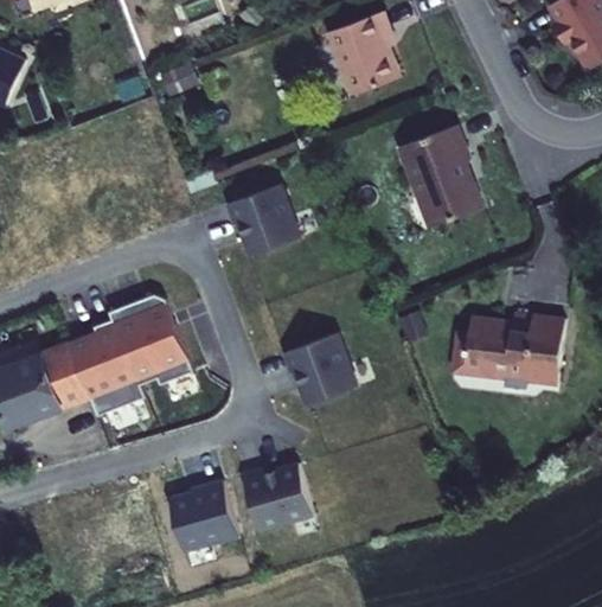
[(565,39),(584,69),(601,58),(601,5),(599,0),(551,0),(544,4),(555,20),(549,24),(559,43),(565,39)]
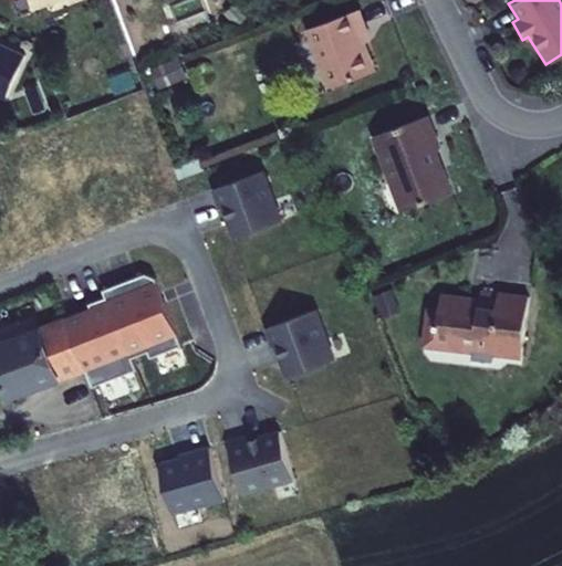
[(302,31),(324,87),(367,72),(352,31),(360,30),(352,11),(302,31)]
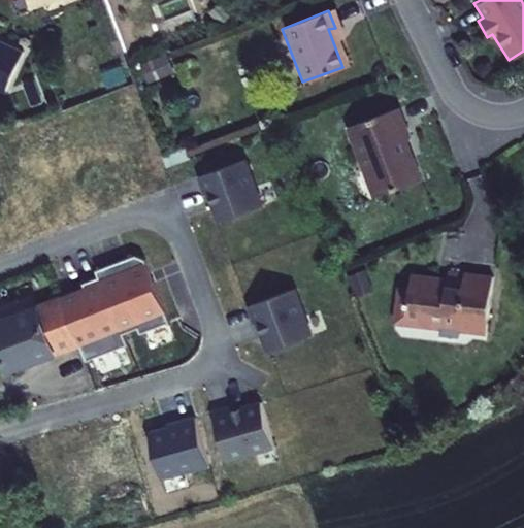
[(0,90),(3,92),(21,53),(0,43),(0,90)]
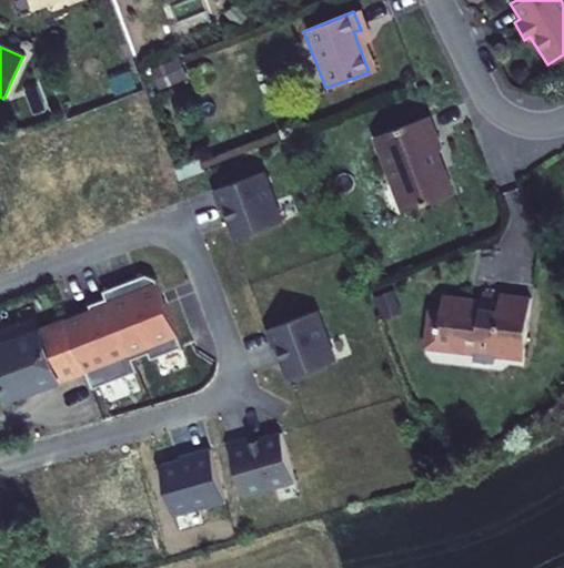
[(437,150),(425,117),(372,137),(390,183),(396,181),(408,210),(450,193),(441,170),(439,170),(432,155),(434,155),(437,150)]
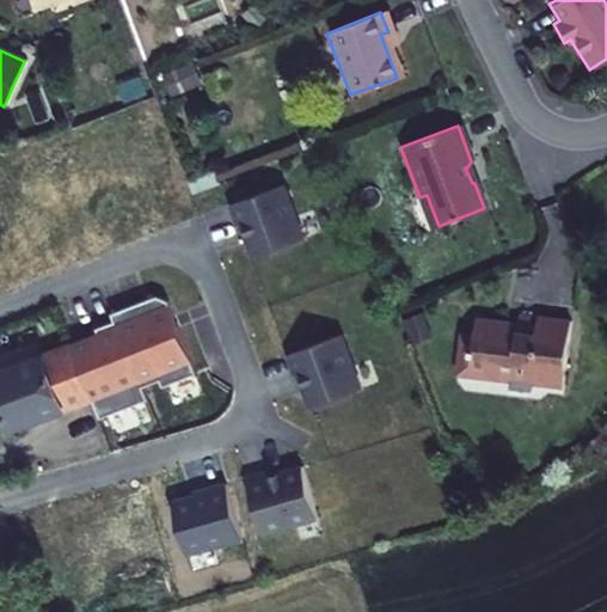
[(280,184),(227,204),(234,225),(239,222),(244,233),(241,234),(251,257),(300,238),(280,184)]
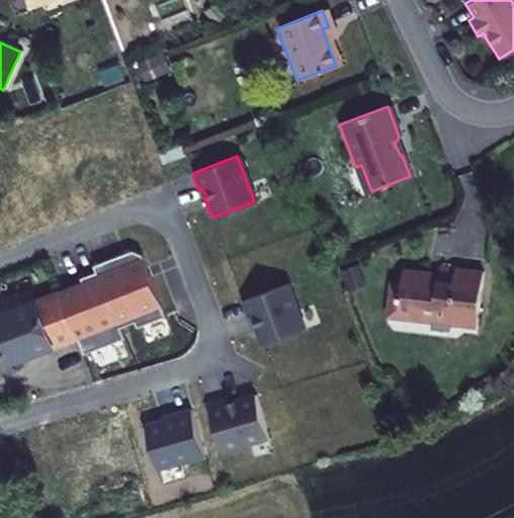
[(80,285),(57,294),(73,335),(80,354),(120,339),(116,328),(132,322),(134,328),(162,317),(139,255),(129,252),(90,266),(93,273),(77,279),(80,285)]
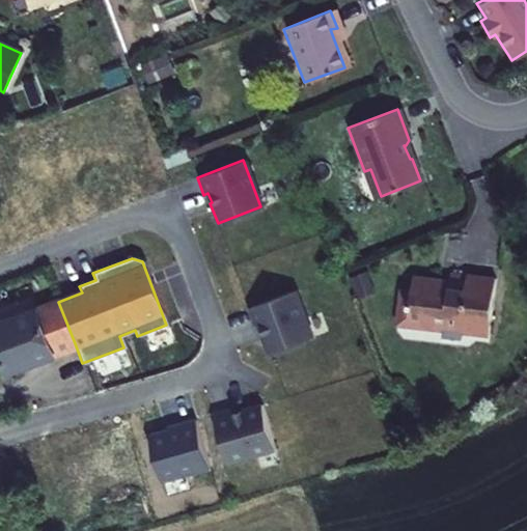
[(454,331),(469,333),(470,327),(482,329),(490,278),(444,273),(443,280),(442,285),(432,283),(432,279),(407,276),(405,290),(394,288),(390,320),(436,326),(435,337),(453,340),(454,331)]
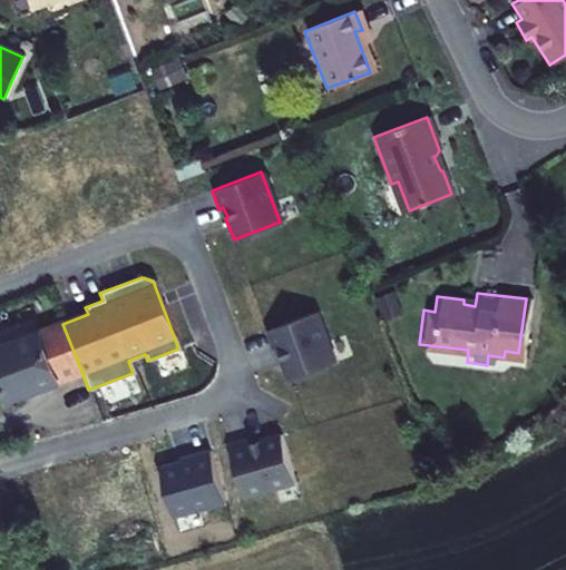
[(313,313),(264,332),(272,350),(276,349),(280,359),(279,359),(286,381),(333,363),(313,313)]
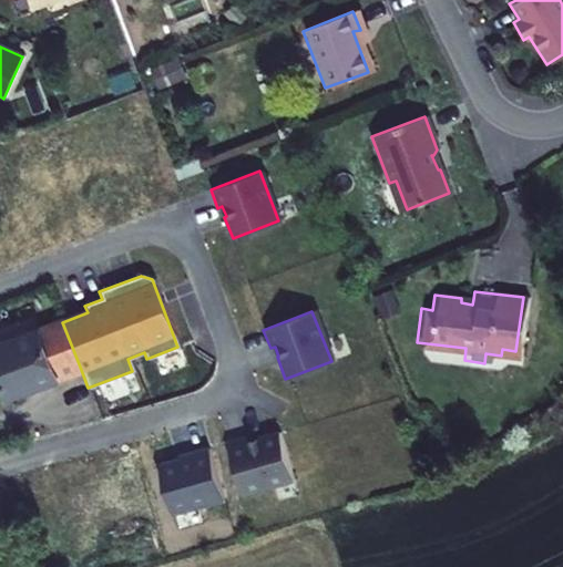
[(0,378),(6,395),(80,367),(62,322),(0,346),(0,378)]
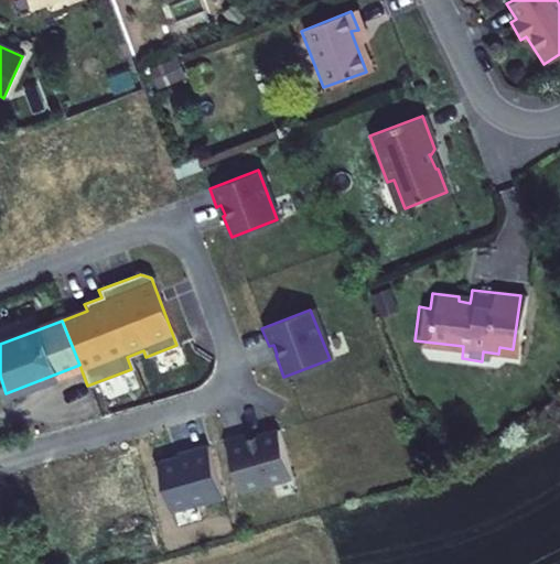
[(238,436),(223,441),(238,491),(289,477),(276,432),(240,442),(238,436)]
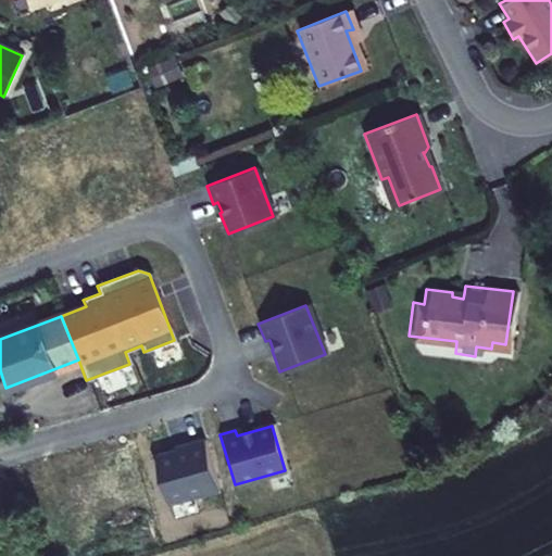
[(186,447),(153,457),(166,504),(216,490),(202,440),(185,445),(186,447)]
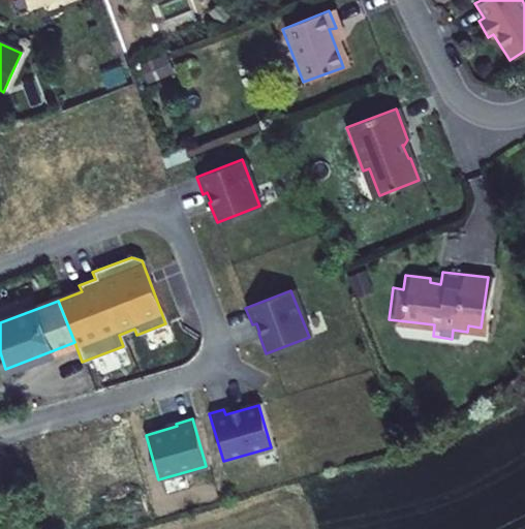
All buildings are outlined.
